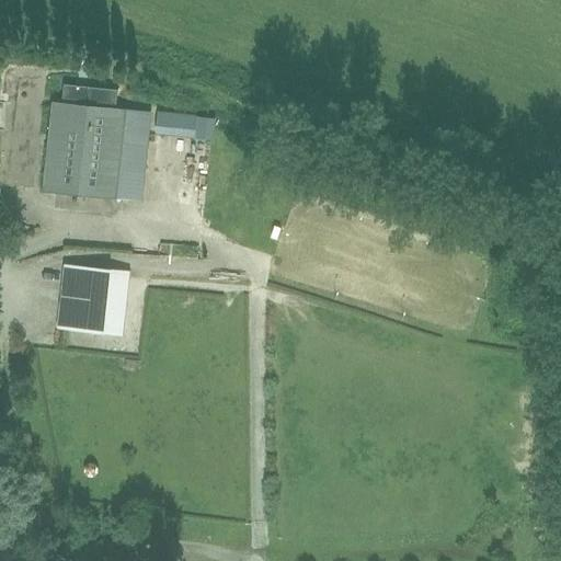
[(7,98),(33,96),(32,80),(6,82),(7,98)]
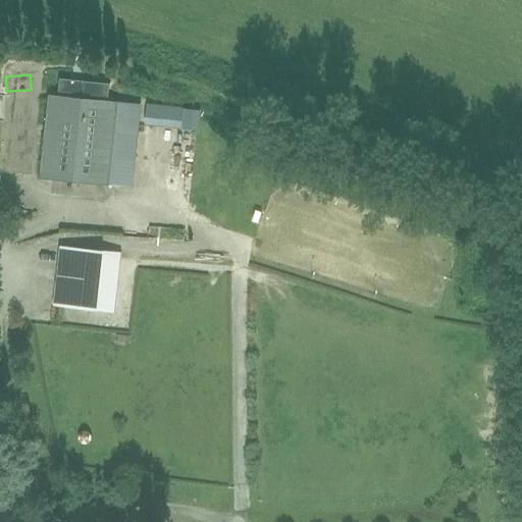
[(61,79),(60,91),(108,96),(110,84),(61,79)]
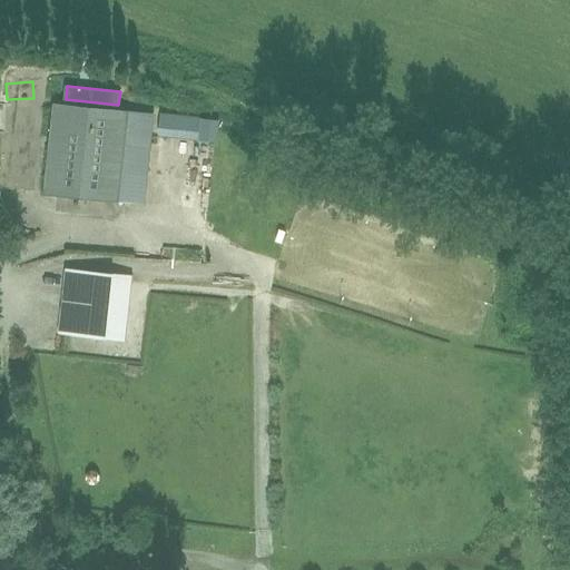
[(55,105),(45,194),(118,202),(140,204),(144,176),(121,174),(127,112),(55,105)]
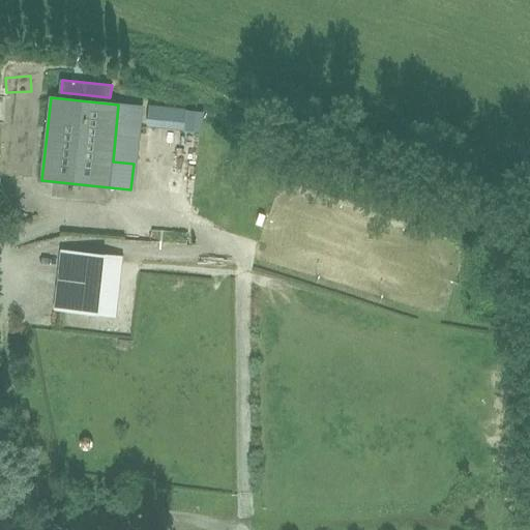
[(189,112),(187,130),(201,131),(203,113),(189,112)]
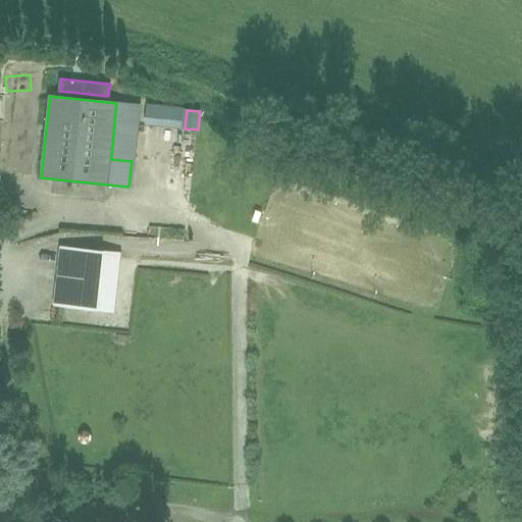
[(114,308),(120,257),(73,252),(67,303),(114,308)]
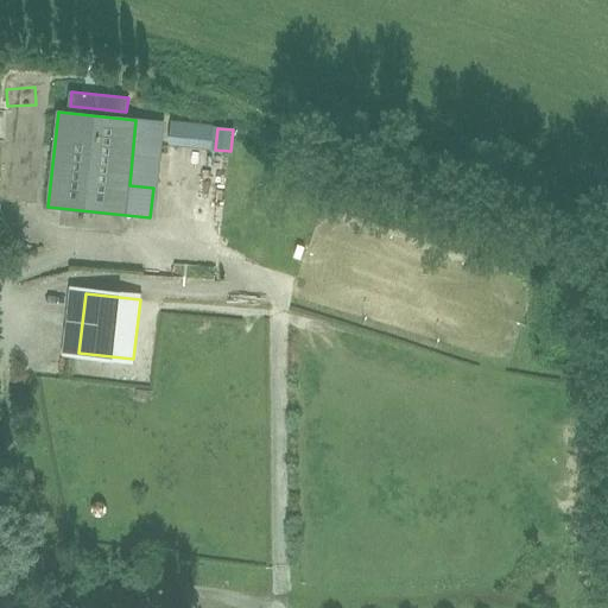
[(46,361),(24,362),(25,375),(48,373),(46,361)]
